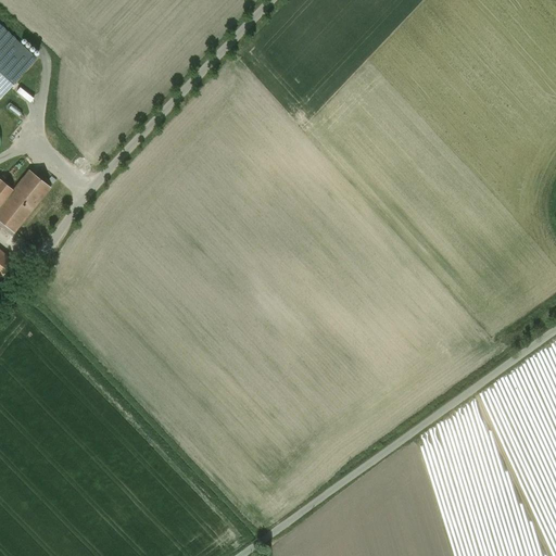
[(0,99),(36,60),(0,26),(0,99)]
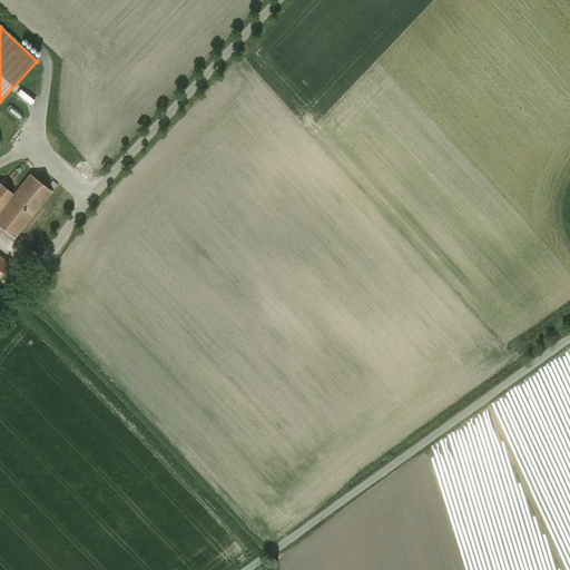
[(29,104),(33,98),(21,89),(18,94),(29,104)]
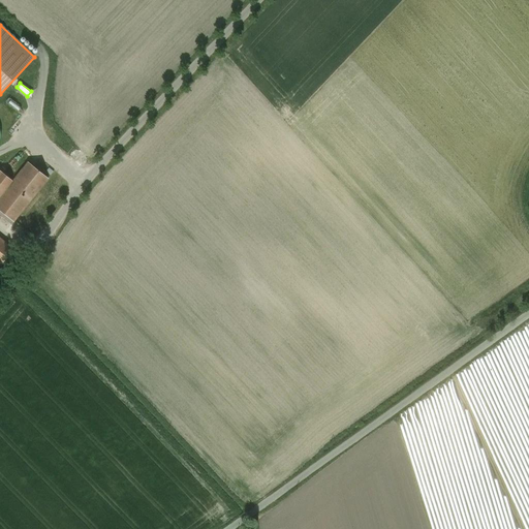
[(12,181),(0,196),(0,210),(13,221),(49,179),(28,162),(12,181)]
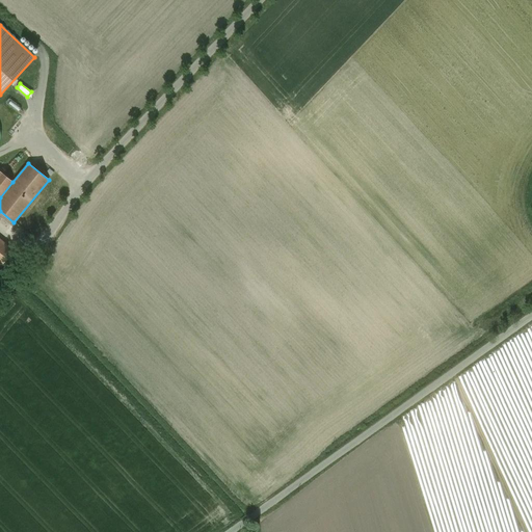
[(0,197),(12,182),(0,170),(0,197)]
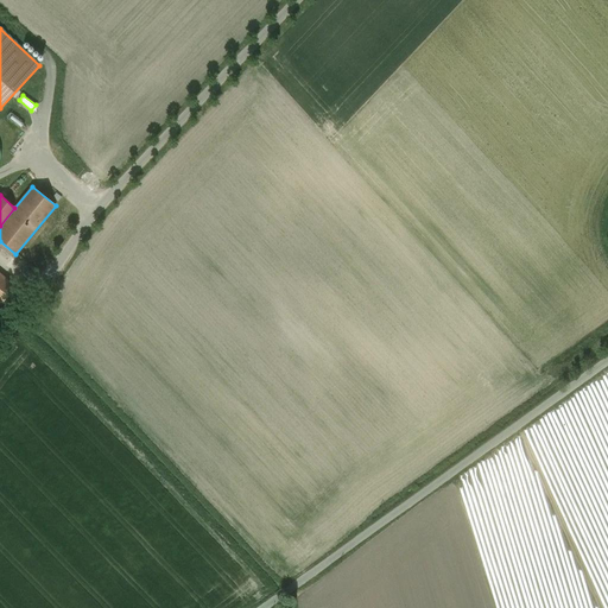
[(0,274),(0,303),(0,304),(14,286),(0,274)]
